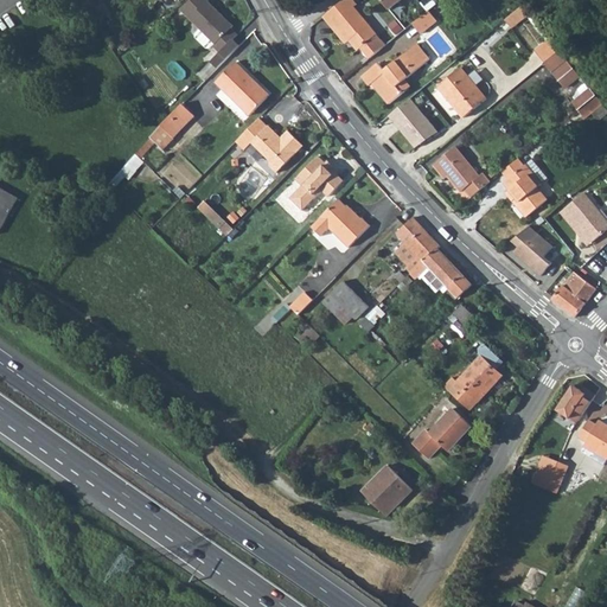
[(98,6),(94,0),(81,0),(88,12),(97,7),(98,6)]
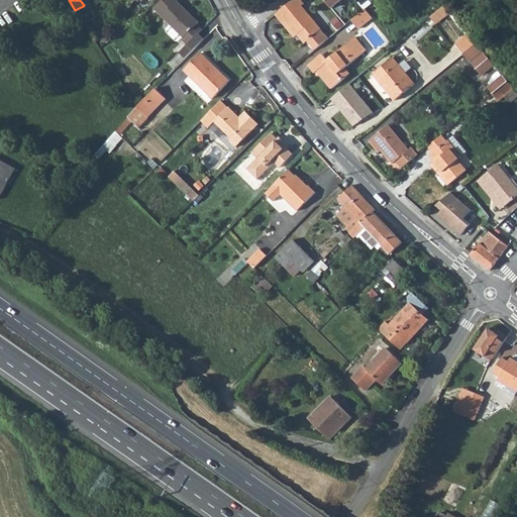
[(180,3),(177,0),(165,0),(151,10),(161,21),(163,19),(182,41),(180,43),(186,49),(182,54),(186,58),(202,43),(198,38),(202,35),(197,29),(199,27),(179,4),(180,3)]
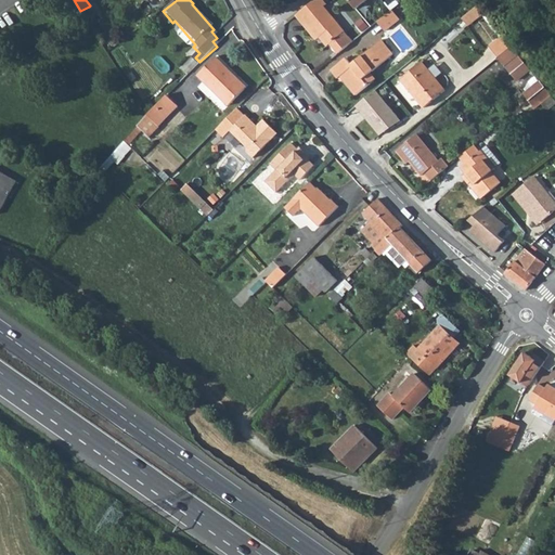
[(326,3),(323,0),(312,0),(296,15),(302,23),(305,21),(319,38),(320,37),(326,46),(345,31),(323,5),(326,3)]
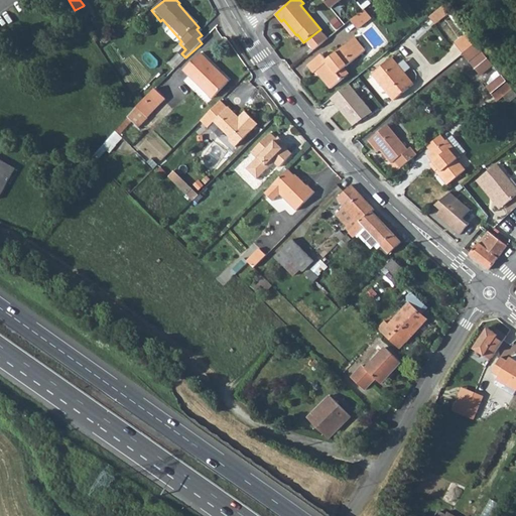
[(342,0),(326,0),(333,9),(342,0)]
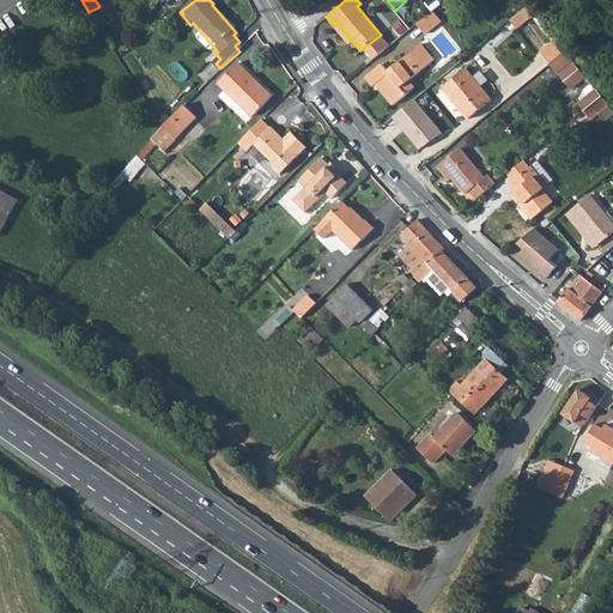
[(536,13),(529,5),(528,5),(510,19),(516,26),(536,13)]
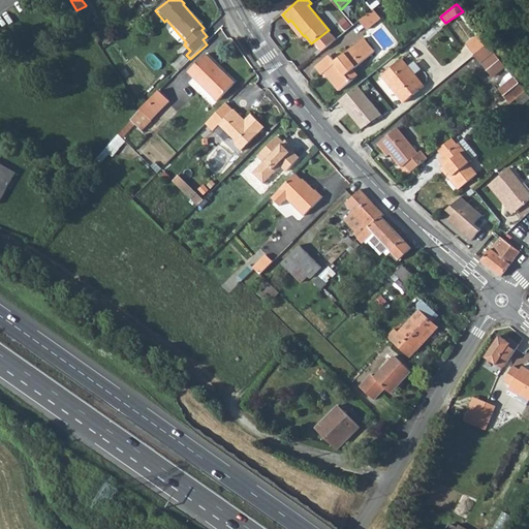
[(91,17),(85,6),(76,10),(84,21),(91,17)]
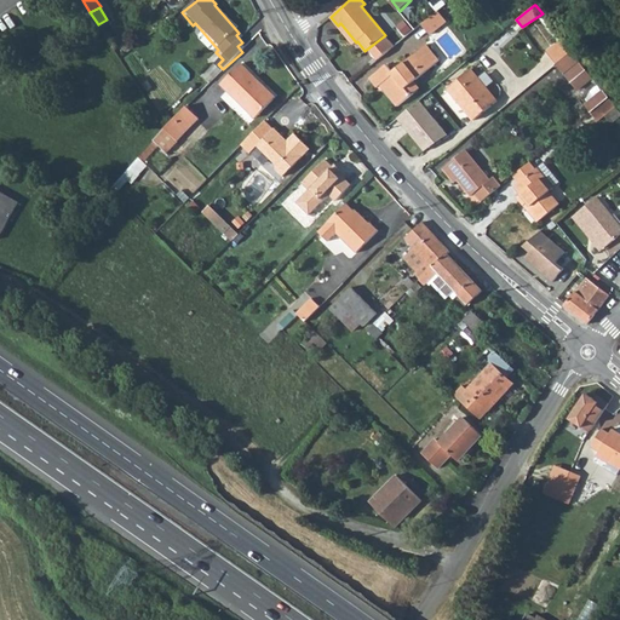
[(446,22),(436,11),(420,24),(429,34),(446,22)]
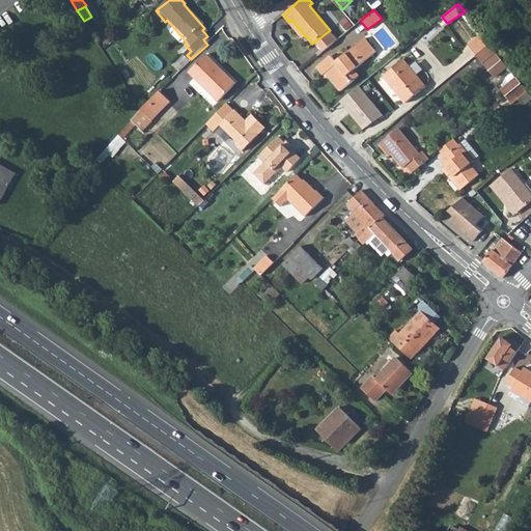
[(375,52),(363,37),(335,61),(330,55),(316,66),(323,74),(325,72),(340,89),(351,81),(346,75),(375,52)]
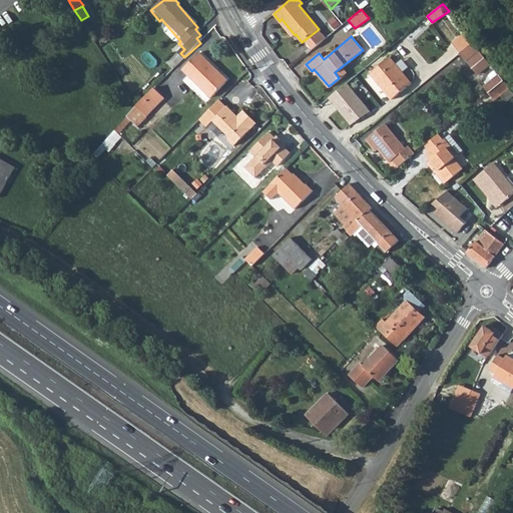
[(469,36),(460,43),(464,48),(472,42),(473,41),(469,36)]
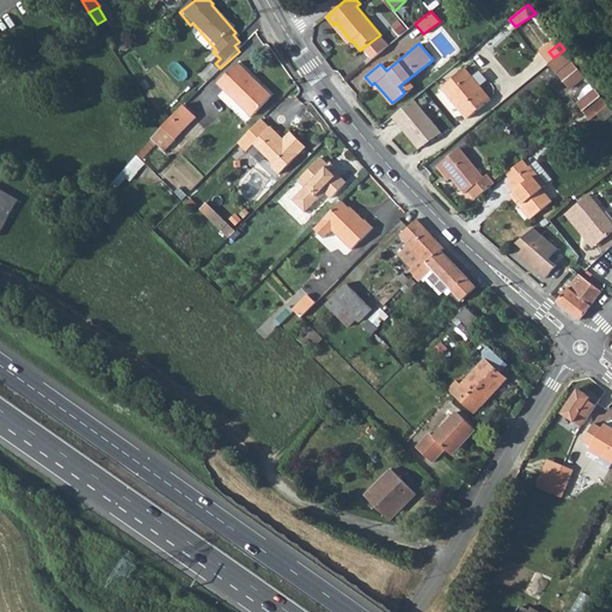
[(556,69),(571,57),(564,49),(563,50),(554,57),(550,61),(556,69)]
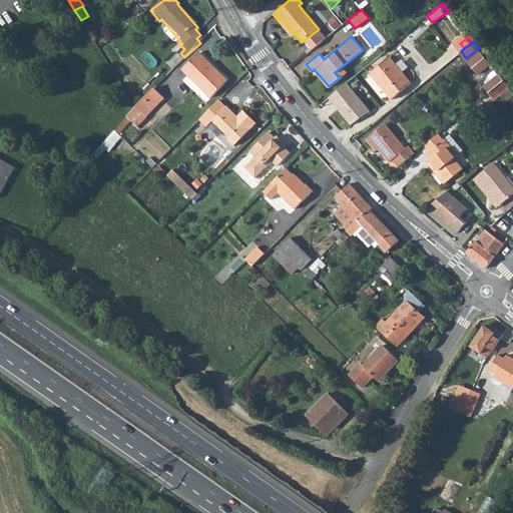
[(479,48),(466,58),(476,72),(490,62),(479,48)]
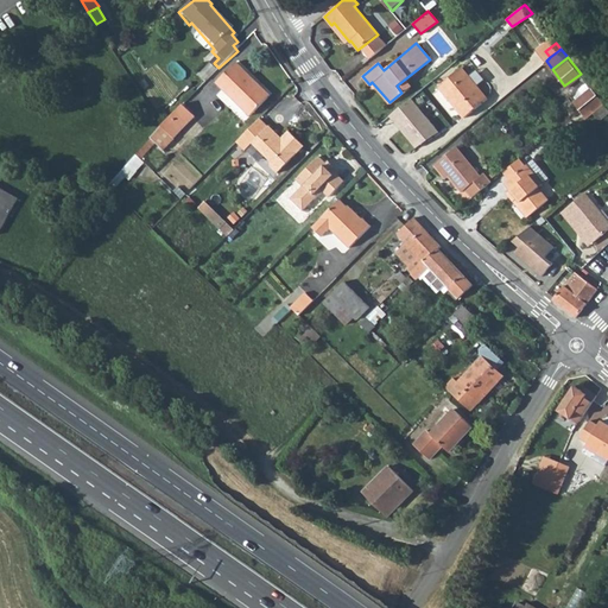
[(239,67),(220,84),(253,118),(268,103),(251,84),(253,83),(239,67)]
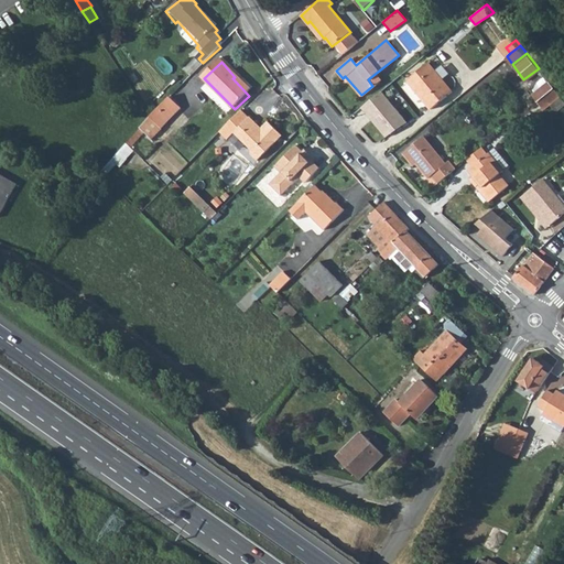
[(413,87),(418,93),(431,108),(452,90),(427,62),(408,78),(413,87)]
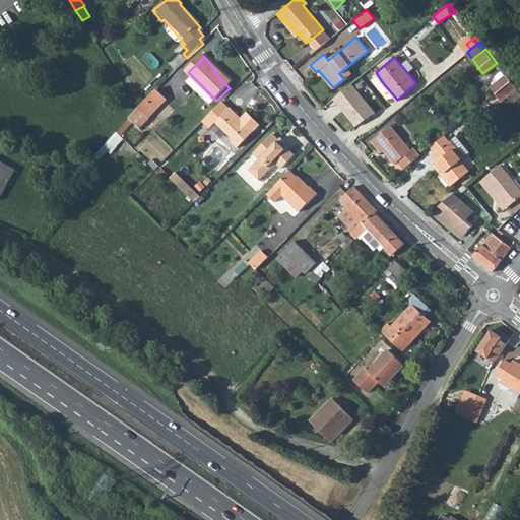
[(496,92),(509,81),(510,80),(502,69),(495,75),(499,80),(492,86),(496,92)]
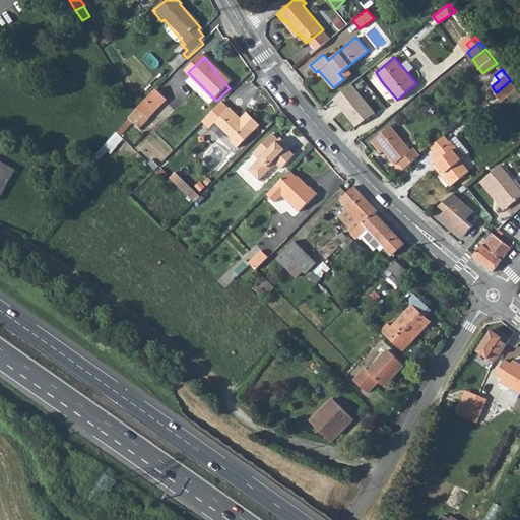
[(232,86),(216,71),(214,72),(230,88),(232,86)]
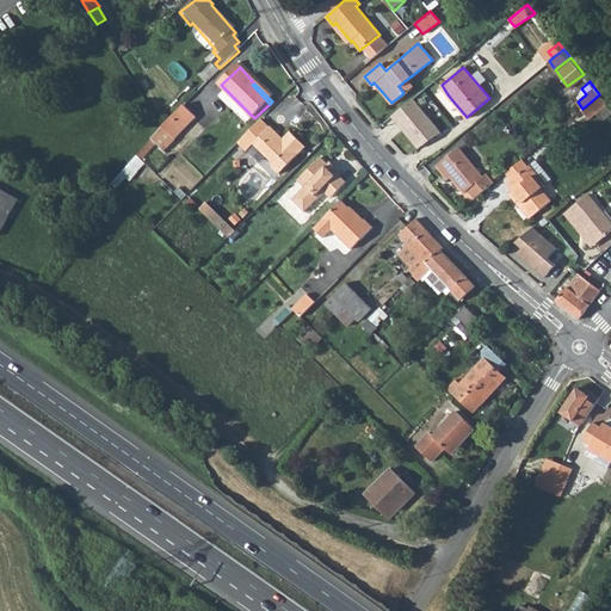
[(606,105),(598,96),(582,109),(580,111),(588,121),(606,105)]
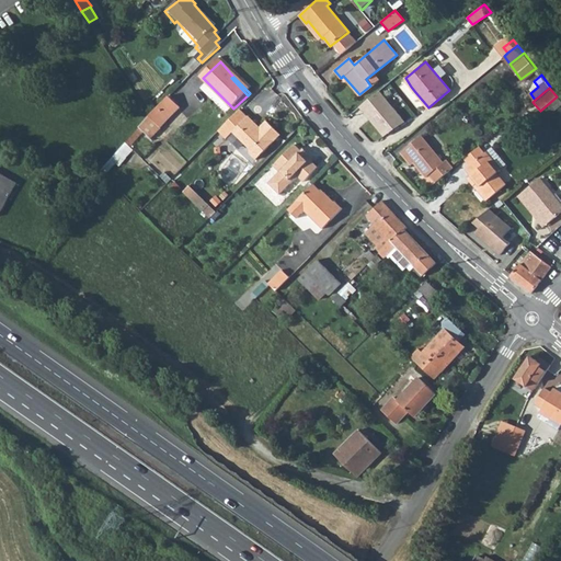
[(377,92),(358,109),(384,138),(403,122),(377,92)]
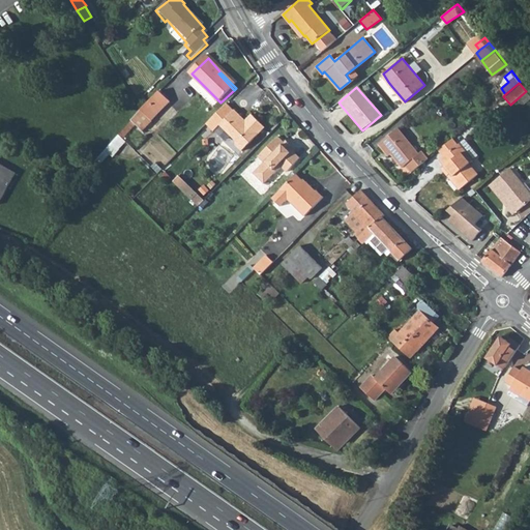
[(171,101),(158,90),(140,110),(151,121),(171,101)]
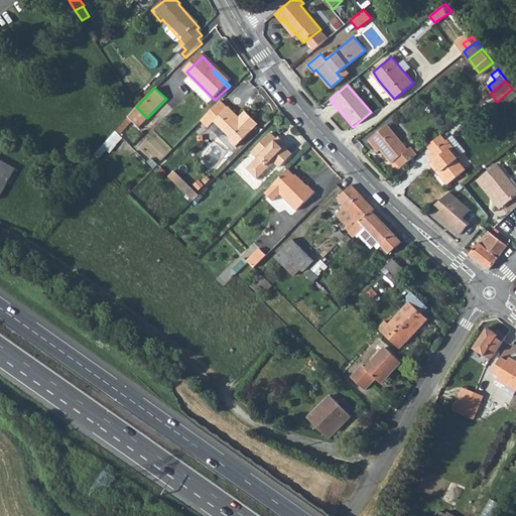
[(222,104),(203,123),(210,131),(217,124),(231,139),(231,144),(236,150),(260,127),(247,114),(241,119),(239,122),(236,118),(238,116),(232,110),(230,112),(222,104)]
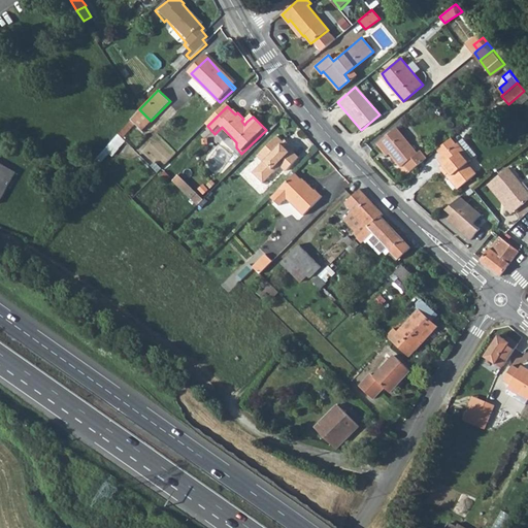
[(141,131),(151,121),(139,109),(130,120),(141,131)]
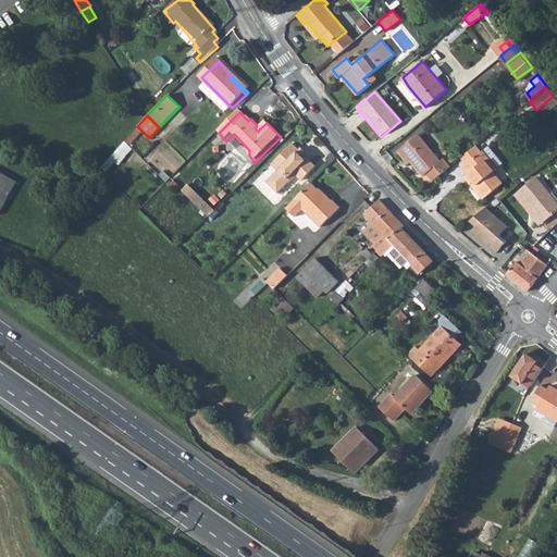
[(426,173),(433,180),(458,159),(455,153),(453,156),(446,161),(444,158),(441,161),(419,134),(401,148),(412,161),(423,175),(426,173)]
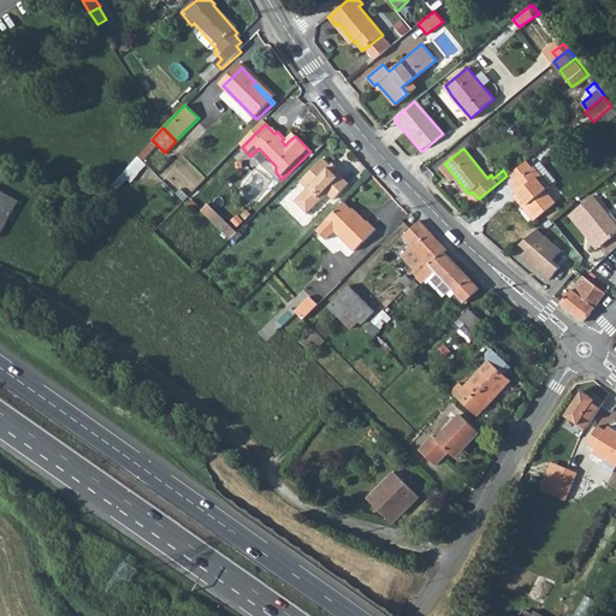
[(329,158),(306,181),(312,188),(300,200),(312,213),(332,193),(338,200),(353,185),(347,179),(348,177),(342,171),(336,165),(329,158)]
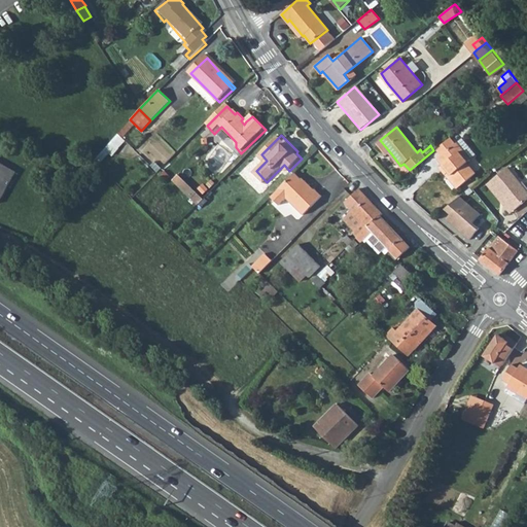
[(441,154),(454,143),(449,137),(435,148),(441,154)]
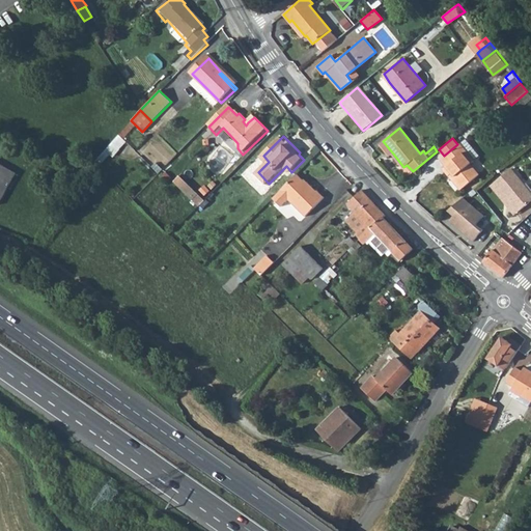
[(469,164),(478,157),(465,139),(457,144),(444,156),(440,160),(445,166),(442,168),(447,175),(450,173),(452,176),(451,177),(462,189),(478,175),(469,164)]
